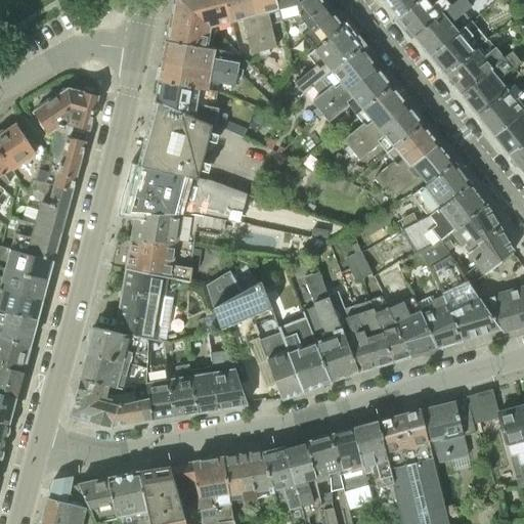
[(211,28),(212,28),(181,0),(172,0),(166,41),(211,48),(211,47),(208,46),(211,28)]
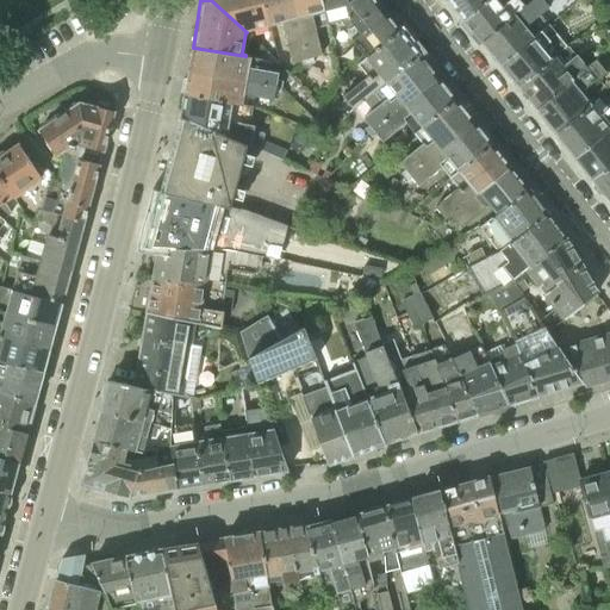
[(211,0),(247,32),(268,26),(261,0),(211,0)]
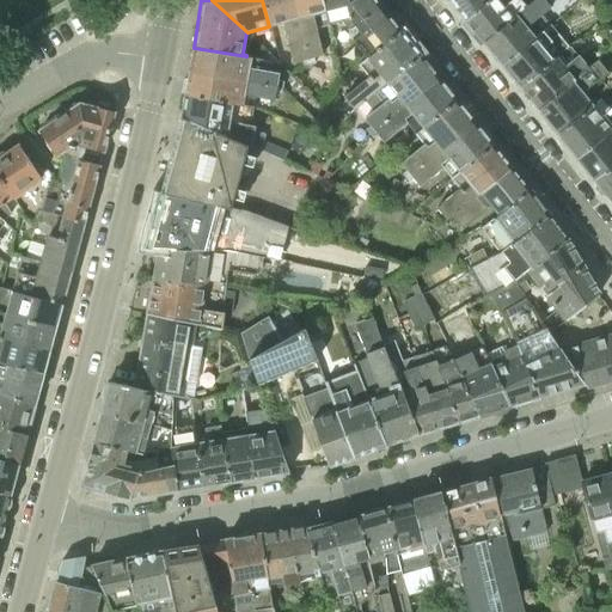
[(291,63),(308,60),(293,0),(262,0),(269,26),(281,24),(291,63)]
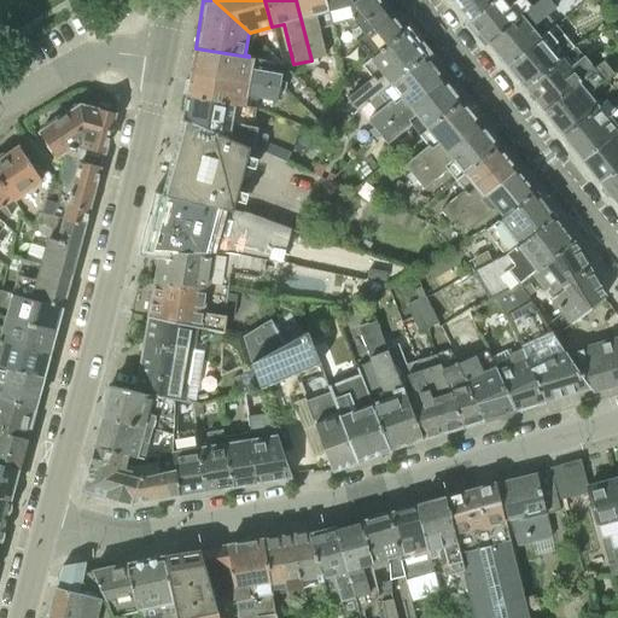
[(319,29),(333,25),(326,0),(296,0),(312,60),(326,57),(319,29)]
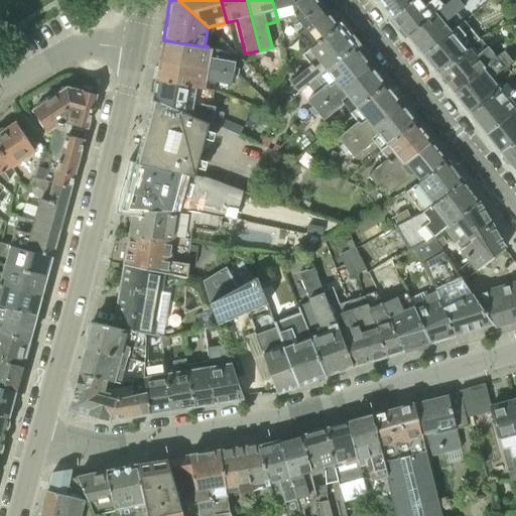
[(291,18),(297,24),(321,5),(316,0),(272,0),(278,21),(291,18)]
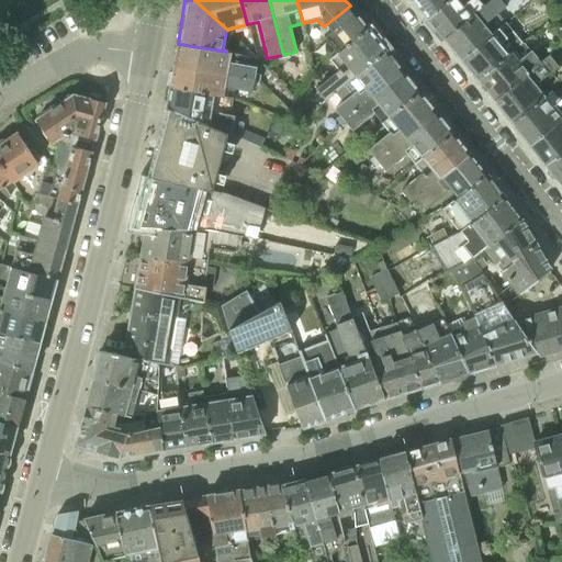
[(412,0),(426,18),(448,0),(412,0)]
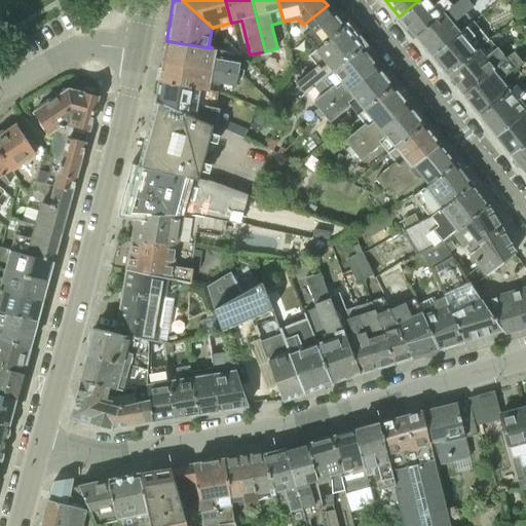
[(419,0),(399,16),(415,36),(453,6),(448,0),(440,0),(437,2),(435,0),(419,0)]
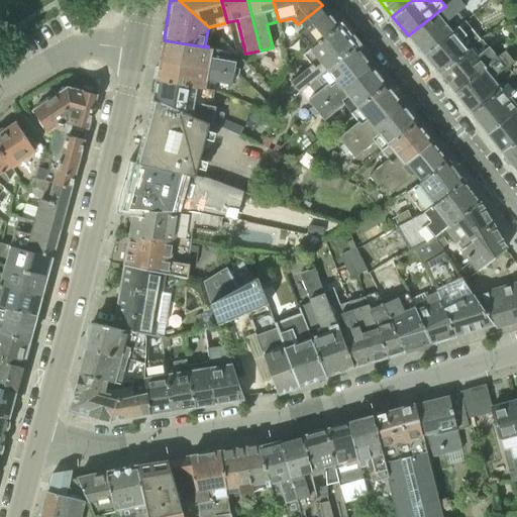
[(408,35),(423,54),(466,21),(458,13),(466,6),(460,0),(451,0),(445,6),(408,35)]
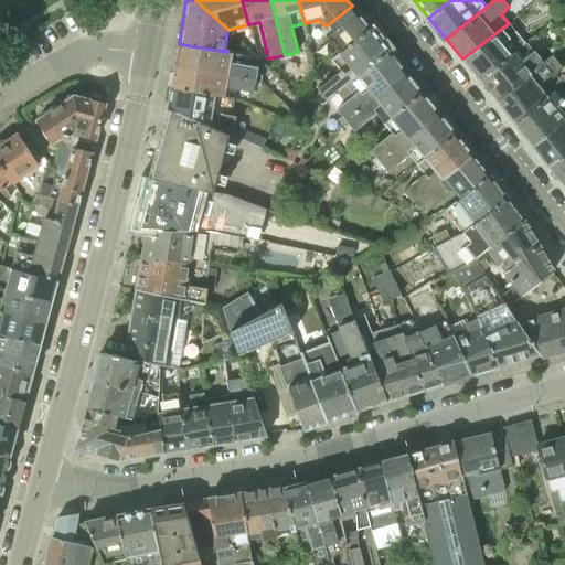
[(338,56),(371,30),(352,6),(326,27),(319,32),(338,56)]
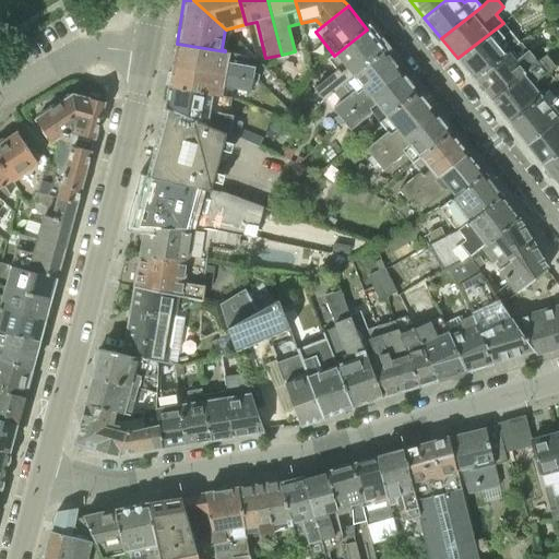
[(475,80),(507,55),(498,44),(512,33),(510,31),(516,26),(510,18),(503,23),(458,58),(475,80)]
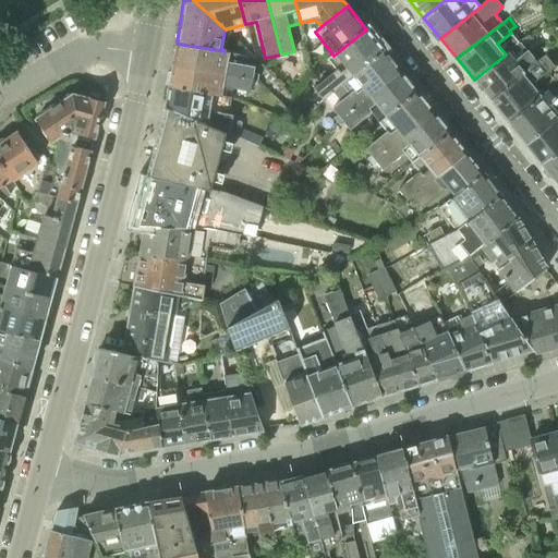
[(323,101),(347,82),(385,51),(366,29),(334,56),(342,65),(313,88),(323,101)]
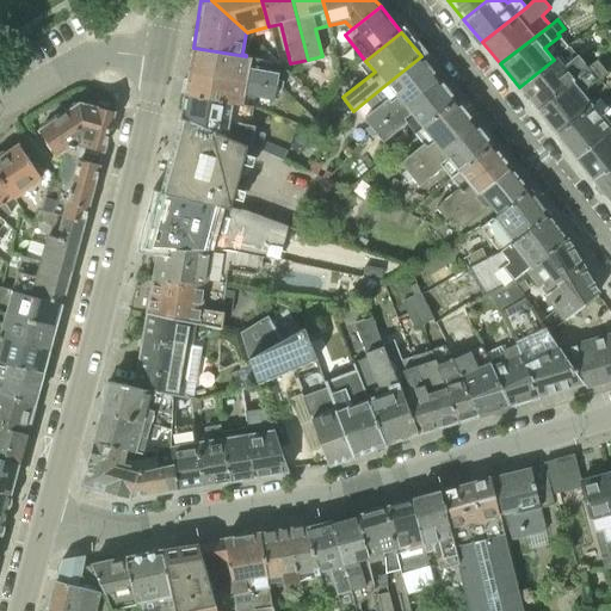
[(189,72),(282,88),(284,80),(277,79),(278,72),(244,67),(246,56),(193,48),(189,72)]
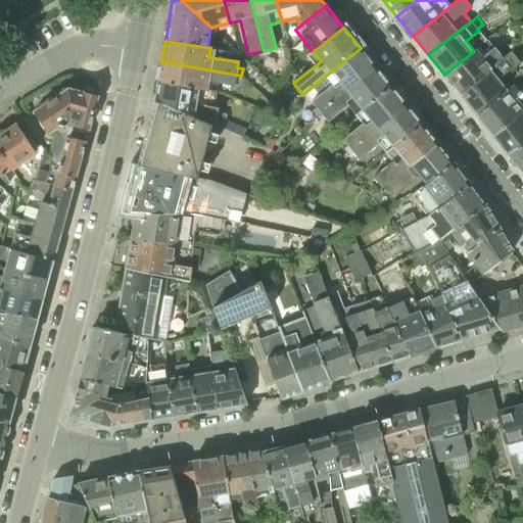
[(444,75),(460,93),(511,52),(506,46),(498,52),(494,47),(483,56),(476,48),(474,51),(444,75)]
